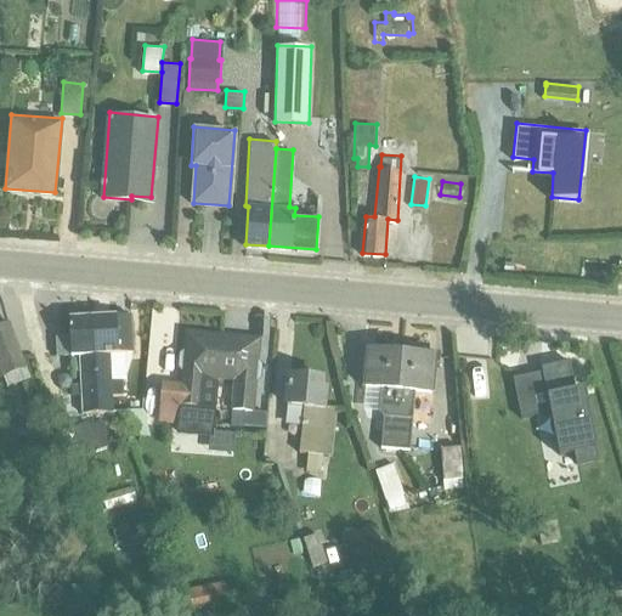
[(97,411),(113,410),(112,393),(124,393),(123,377),(112,378),(109,351),(133,350),(130,312),(91,315),(97,411)]
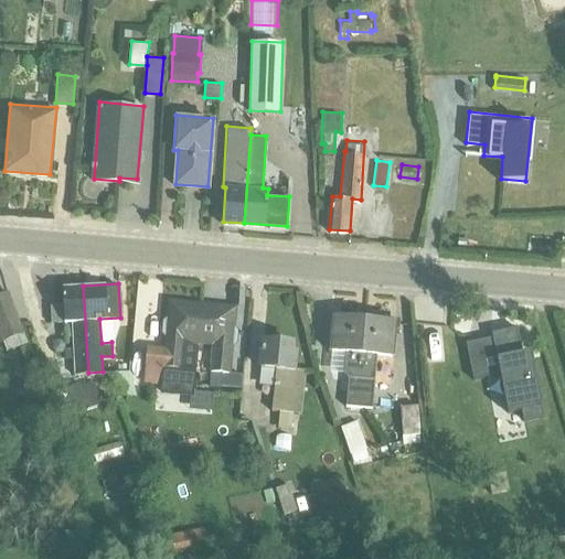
[(63,300),(50,301),(51,320),(64,319),(64,321),(71,320),(73,346),(65,346),(65,357),(73,356),(74,373),(88,373),(83,286),(63,287),(63,300)]
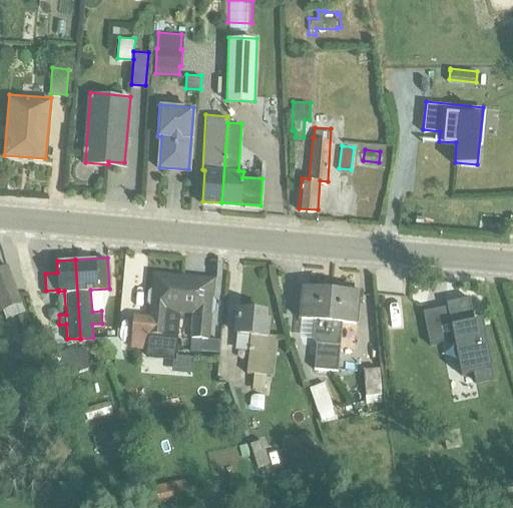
[(24,310),(21,301),(23,300),(7,262),(0,265),(0,304),(1,308),(3,308),(6,316),(24,310)]
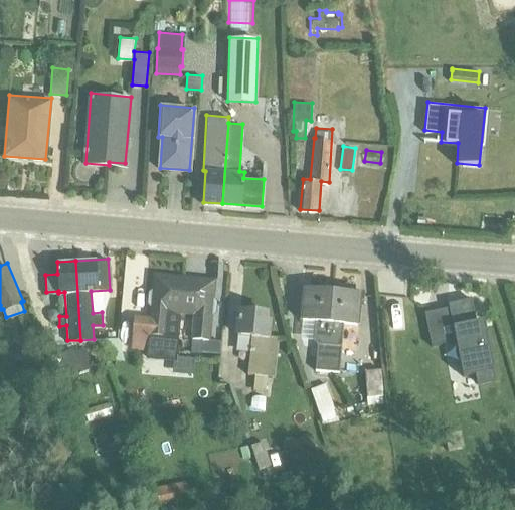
[(180,312),(183,277),(154,274),(153,287),(148,290),(147,301),(150,304),(148,316),(135,315),(131,347),(175,350),(179,311),(180,312)]
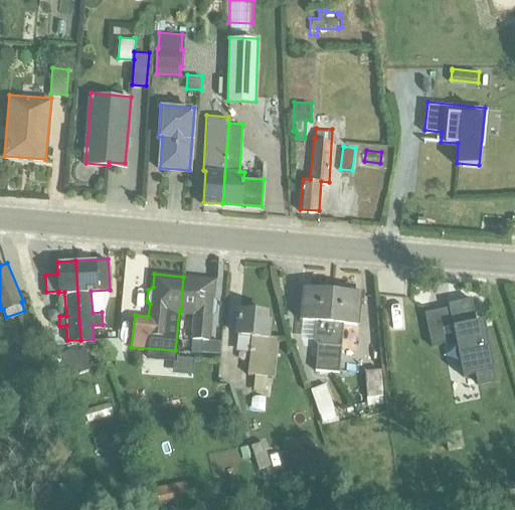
[(183,277),(180,312),(193,313),(192,318),(189,318),(188,331),(191,331),(190,337),(200,338),(199,350),(219,351),(220,339),(210,339),(212,313),(216,310),(216,299),(212,294),(214,279),(183,277)]
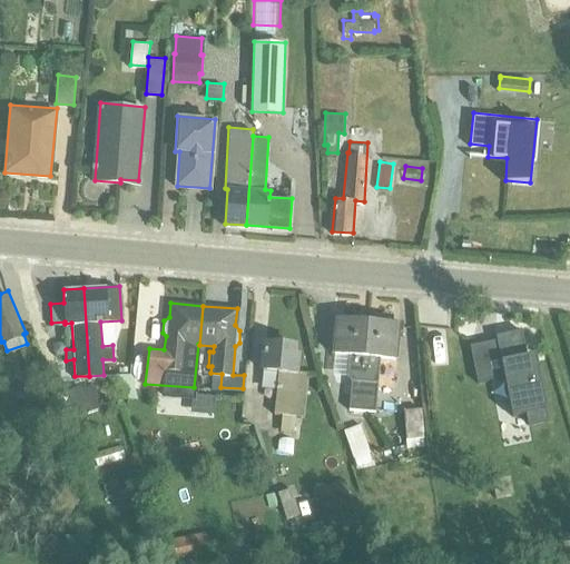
[(367,320),(336,318),(333,353),(350,355),(347,374),(352,378),(349,407),(360,408),(363,379),(367,320)]
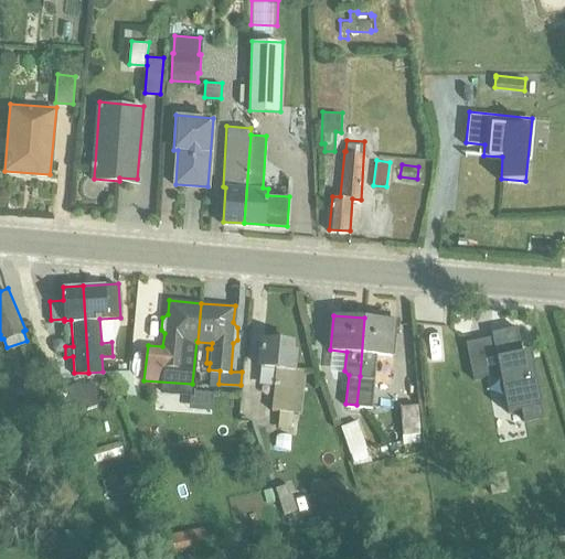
[(360,376),(374,377),(376,354),(392,356),(395,321),(375,319),(364,318),(360,376)]
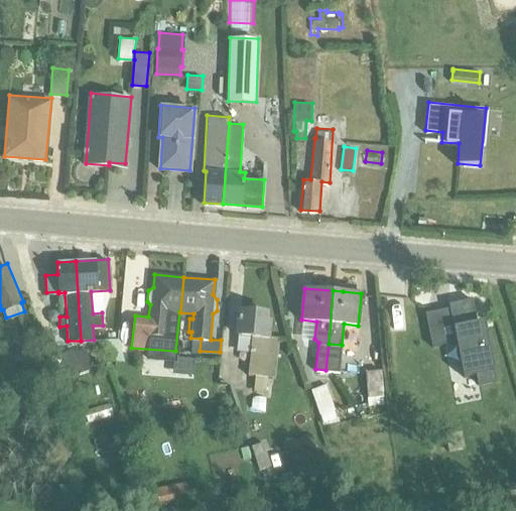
[(473,294),(450,299),(467,376),(477,374),(478,381),(497,378),(492,353),(495,352),(492,339),(489,340),(485,320),(479,321),(473,294)]
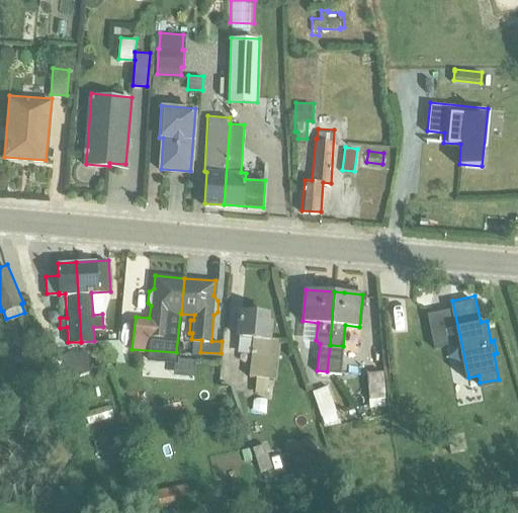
[(241,311),(238,351),(251,352),(249,374),(256,375),(254,392),(266,393),(268,376),(274,377),(278,337),(269,336),(271,322),(267,321),(268,313),(241,311)]
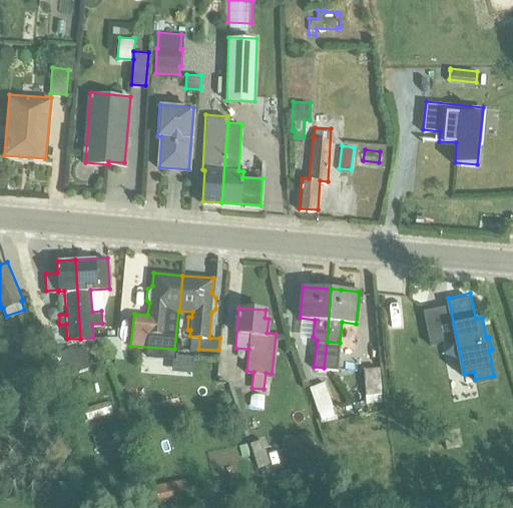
[(118,323),(103,323),(104,336),(117,335),(118,323)]
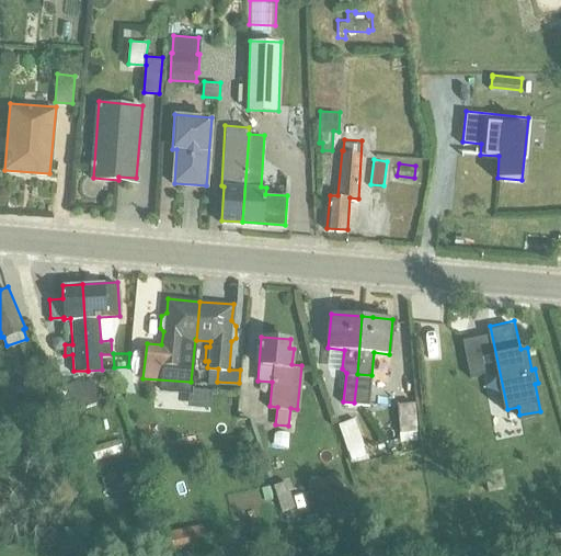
[(371,375),(357,374),(354,403),(369,404),(371,375)]
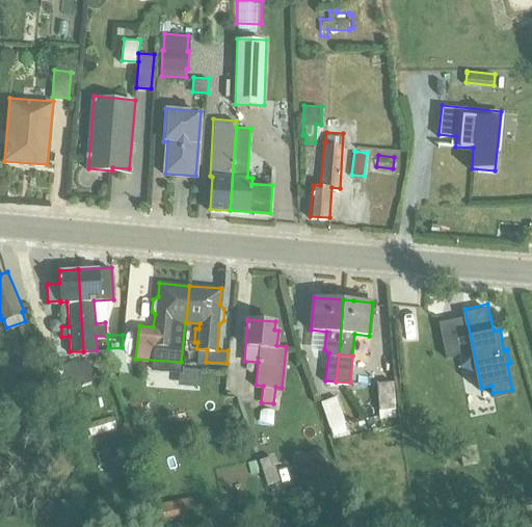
[(64,363),(52,367),(65,407),(78,403),(71,384),(82,379),(84,383),(96,377),(87,357),(77,361),(76,358),(64,363)]
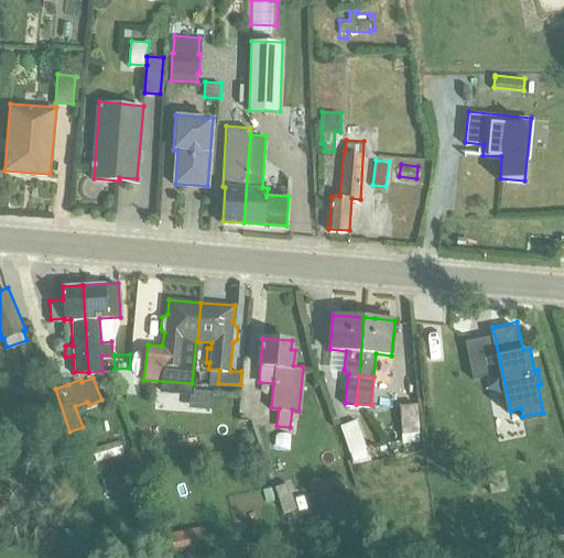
[(402,441),(420,439),(418,403),(400,405),(402,441)]
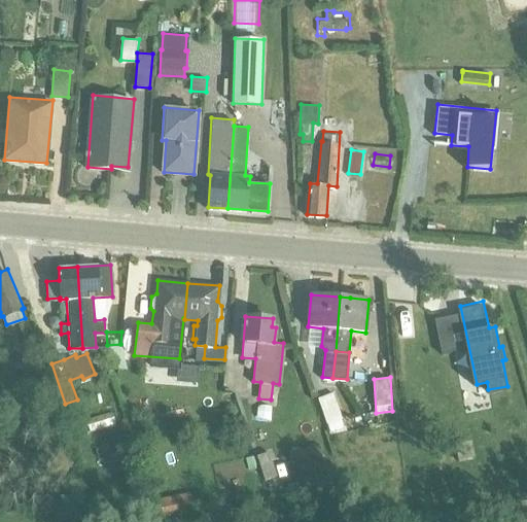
[(330,432),(346,427),(332,390),(317,395),(330,432)]
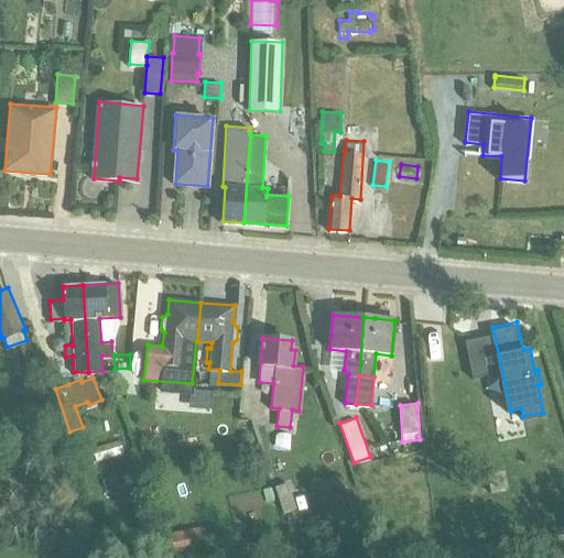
[(93,460),(125,450),(120,438),(89,447),(93,460)]
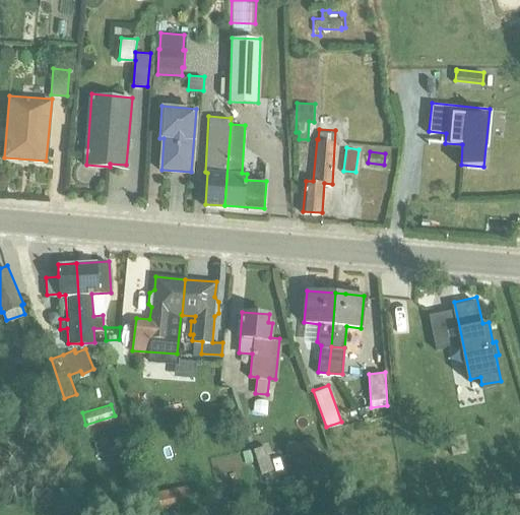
[(117,432),(101,436),(107,454),(122,450),(117,432)]
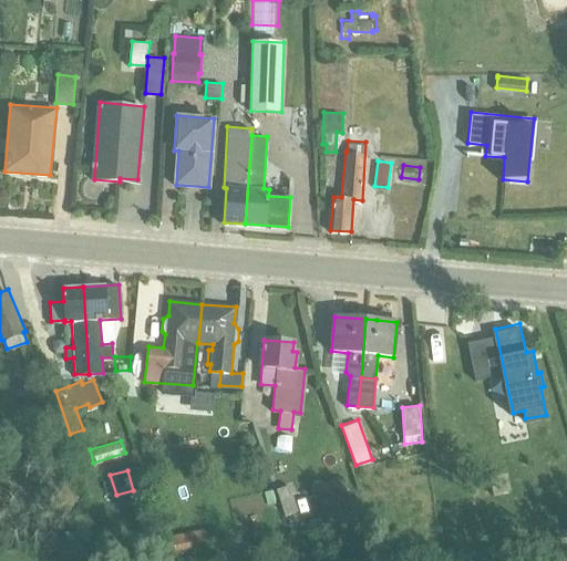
[(312,491),(343,485),(342,476),(310,482),(312,491)]
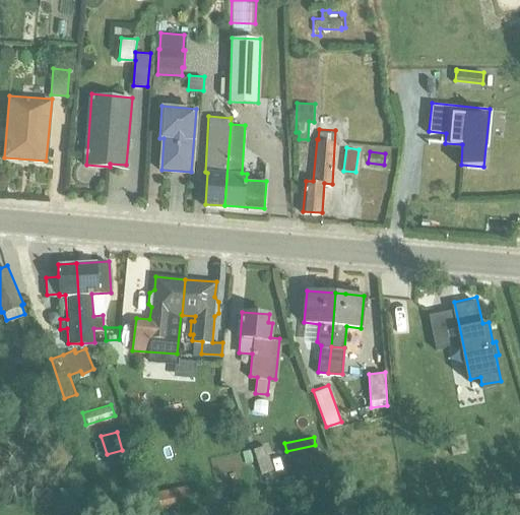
[(265,444),(253,448),(261,471),(273,467),(265,444)]
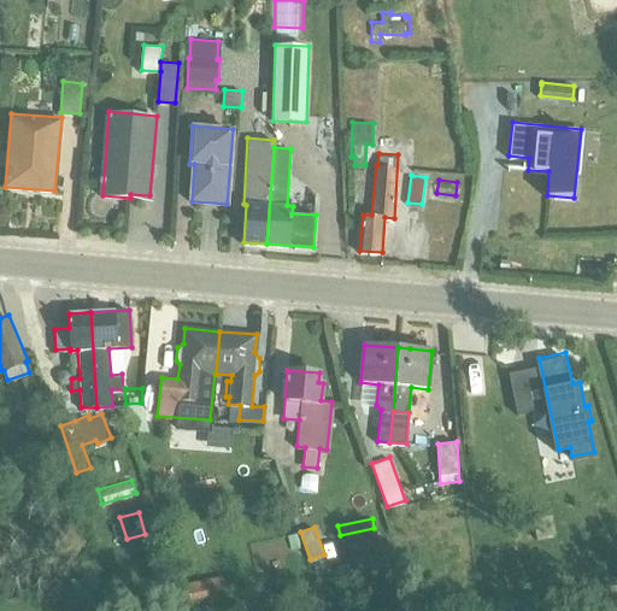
[(224,575),(187,582),(191,603),(192,603),(227,595),(224,575)]
